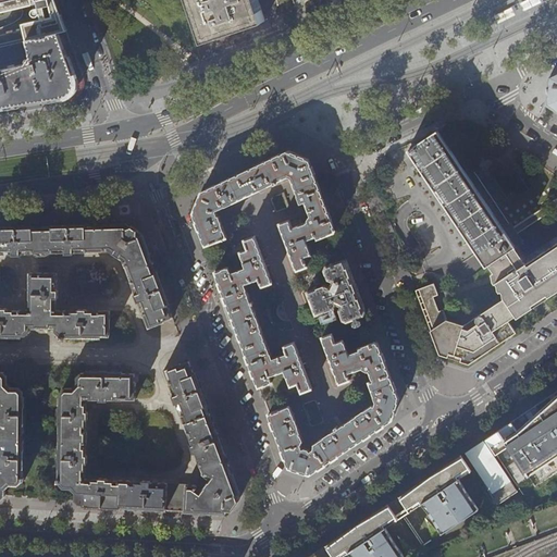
[(0,0),(0,12),(33,5),(34,10),(52,5),(51,0),(0,0)]
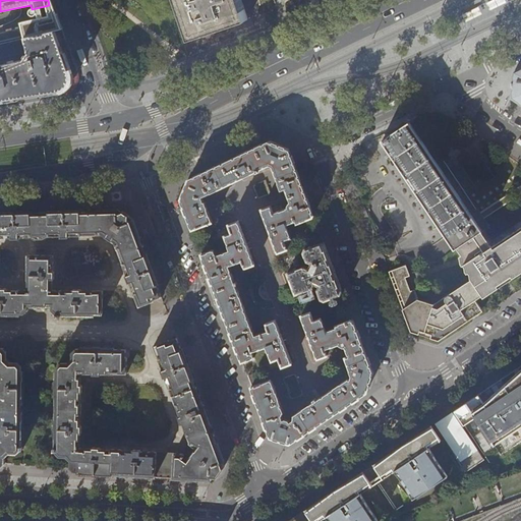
[(179,0),(182,7),(192,38),(248,19),(241,0),(179,0)]
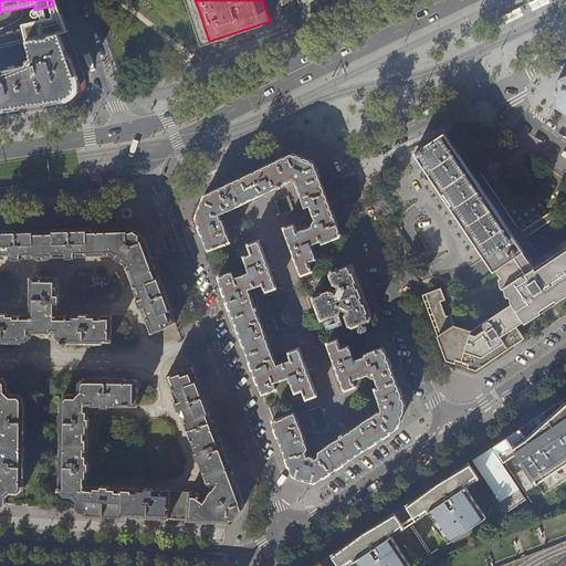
[(535,0),(528,3),(530,8),(532,12),(551,3),(548,0),(535,0)]
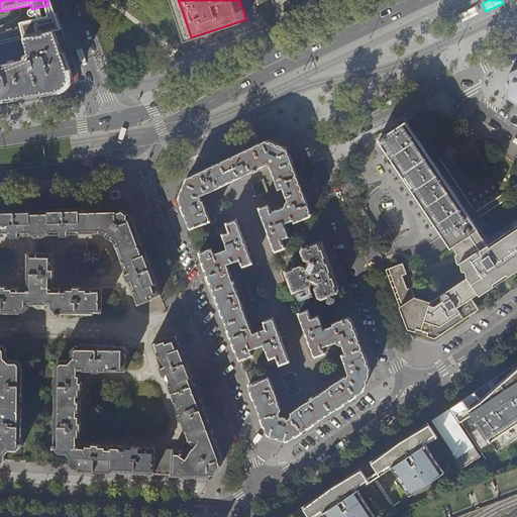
[(476,6),(458,15),(460,18),(462,22),(479,14),(477,10),(476,6)]
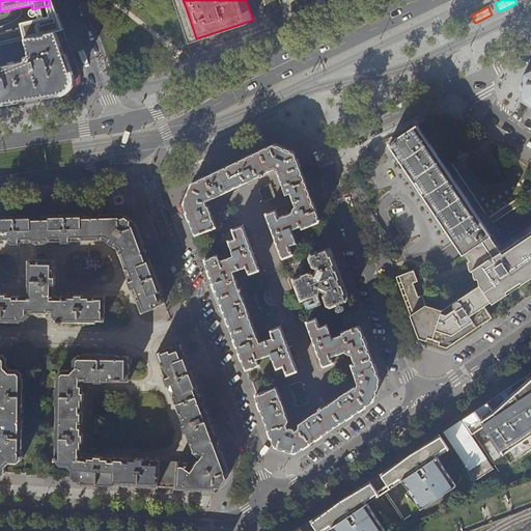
[(23,23),(26,37),(64,29),(60,18),(59,15),(23,23)]
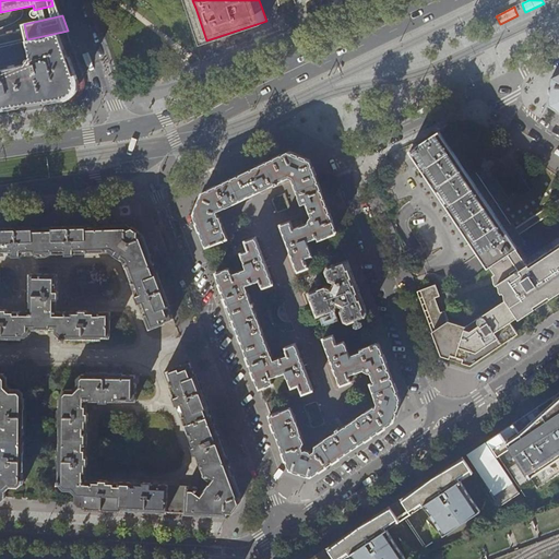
[(71,40),(68,31),(27,39),(0,46),(0,107),(60,98),(70,96),(73,94),(74,93),(76,90),(78,86),(78,84),(78,81),(76,79),(84,75),(78,59),(71,40)]
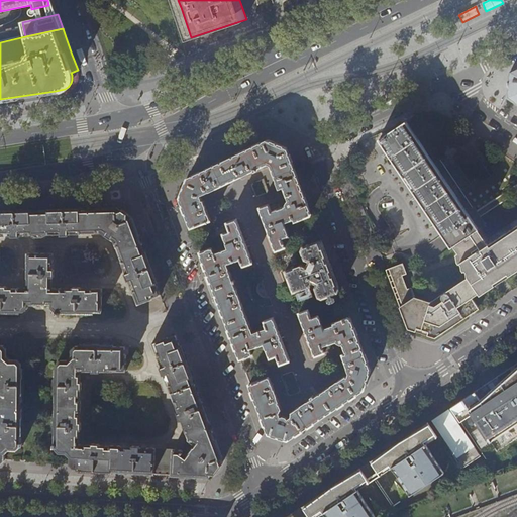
[(516,68),(510,72),(508,97),(516,102),(516,68)]
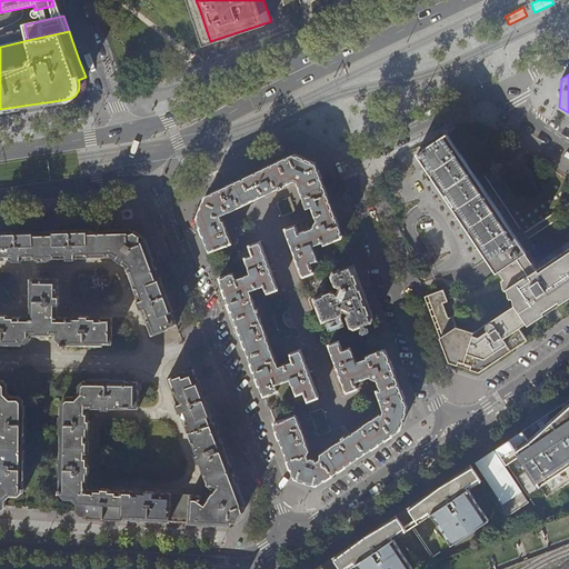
[(449,318),(443,303),(448,301),(443,290),(425,297),(429,307),(443,348),(449,361),(458,363),(458,360),(471,365),(470,368),(479,371),(497,360),(523,342),(528,339),(520,328),(525,325),(527,327),(553,309),(568,298),(568,202),(562,207),(568,216),(568,248),(537,269),(525,252),(532,248),(480,169),(473,173),(447,132),(417,152),(496,271),(498,270),(503,279),(501,280),(503,288),(506,291),(507,290),(509,291),(509,297),(511,299),(512,298),(513,299),(515,306),(518,309),(496,325),(495,323),(492,322),(491,322),(489,322),(488,325),(487,327),(488,329),(490,332),(481,338),(479,335),(458,327),(453,317),(449,318)]
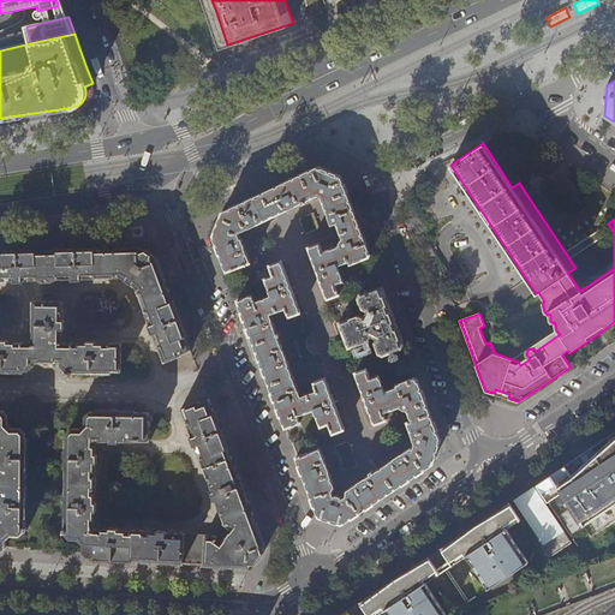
[(310,246),(329,298),(340,294),(336,284),(358,276),(353,263),(368,257),(370,255),(366,244),(347,192),(341,175),(318,167),(305,173),(251,199),(222,213),(214,236),(220,251),(227,272),(251,263),(243,239),(242,239),(239,233),(318,196),(322,197),(333,225),(338,224),(342,239),(341,244),(341,245),(332,248),(329,239),(310,246)]
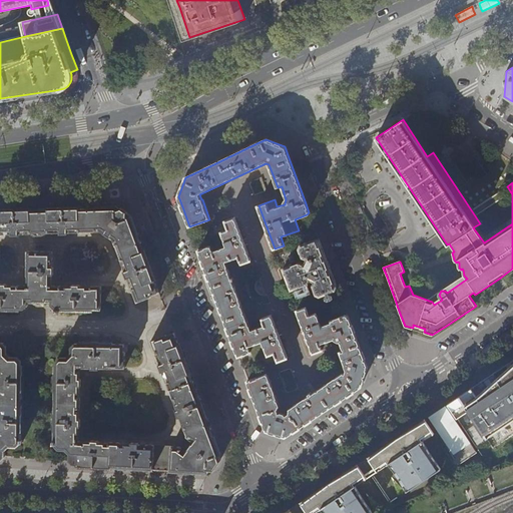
[(0,233),(12,234),(12,235),(20,235),(20,233),(38,233),(60,232),(60,234),(68,234),(68,232),(102,231),(105,233),(104,234),(110,238),(111,237),(114,239),(125,271),(123,272),(126,279),(128,278),(138,302),(153,296),(152,295),(159,293),(155,282),(156,282),(147,259),(141,241),(132,217),(115,205),(93,206),(38,207),(0,208),(0,233)]
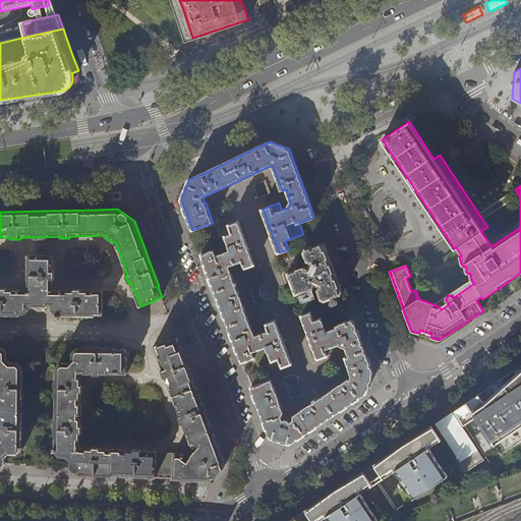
[(279,359),(283,368),(292,364),(276,321),(259,327),(263,334),(254,337),(229,267),(236,264),(239,271),(255,265),(239,221),(229,225),(232,233),(214,240),(220,254),(218,255),(215,249),(201,254),(204,259),(214,287),(225,317),(236,347),(242,362),(255,357),(253,352),(256,351),(262,365),(279,359)]
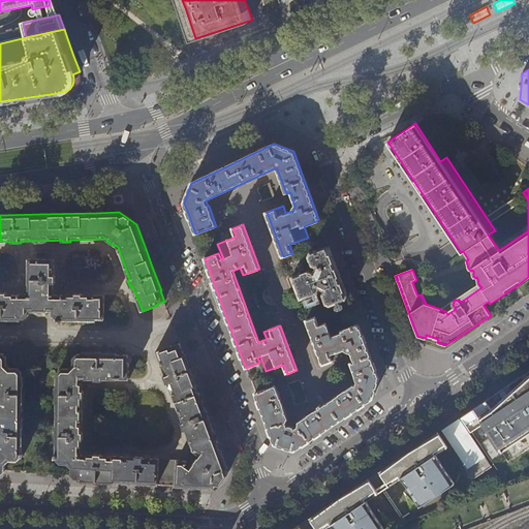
[(327,303),(331,305),(345,300),(347,297),(337,270),(335,262),(330,248),(327,248),(311,253),(310,256),(313,266),(317,268),(315,272),(311,271),(293,277),(302,299),(319,292),(321,288),(325,290),(323,294),(327,303)]
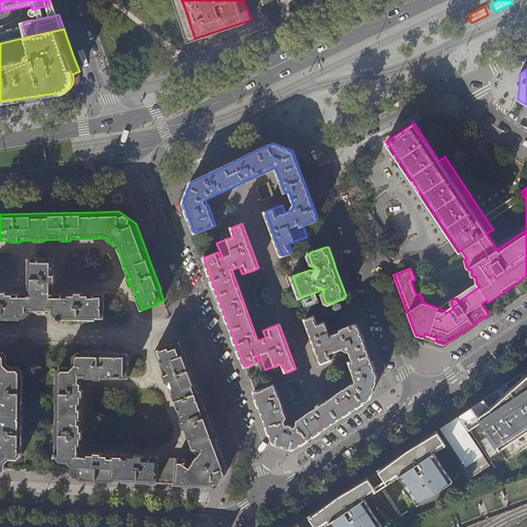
[(61,319),(96,320),(96,318),(104,318),(104,294),(81,293),(81,291),(74,291),(74,293),(54,293),(54,282),(56,282),(56,275),(54,275),(55,258),(29,258),(29,293),(8,292),(8,290),(1,290),(1,292),(0,292),(0,318),(21,319),(21,317),(25,317),(29,314),(29,310),(53,310),(53,314),(56,318),(61,318),(61,319)]
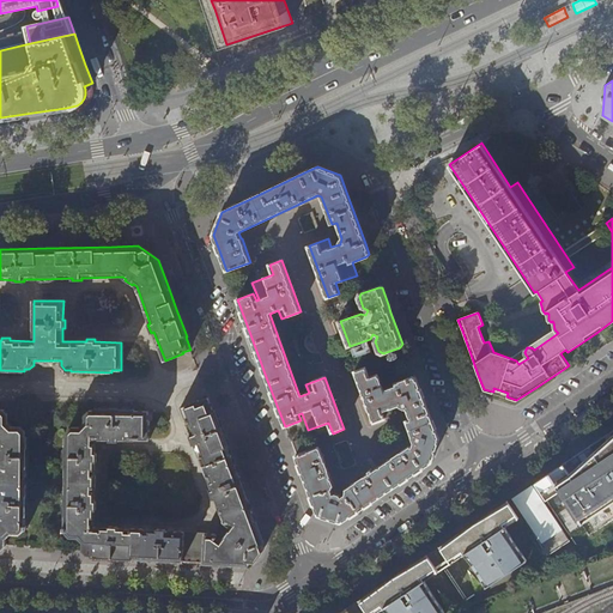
[(319,515),(341,522),(357,513),(394,487),(431,462),(438,439),(429,412),(418,384),(416,377),(412,377),(396,382),(392,370),(371,377),(368,368),(356,371),(374,423),(394,416),(390,408),(399,405),(400,406),(405,408),(406,408),(410,420),(406,422),(413,444),(412,448),(410,447),(345,490),(344,493),(345,495),(340,498),(339,496),(335,495),(333,496),(331,490),(332,490),(333,486),(319,447),(309,450),(304,438),(296,441),(299,454),(296,455),(298,462),(310,495),(319,515)]
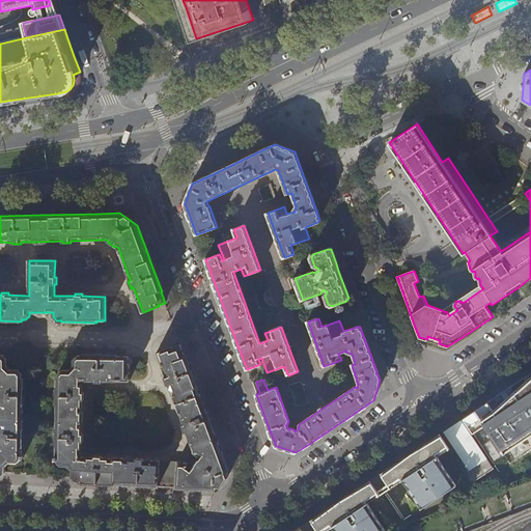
[(206,490),(218,490),(230,473),(186,355),(185,356),(180,344),(173,346),(173,345),(158,352),(166,374),(164,375),(166,383),(169,382),(184,424),(183,424),(185,431),(187,431),(194,451),(200,456),(199,458),(198,458),(194,464),(194,465),(193,467),(186,462),(177,462),(160,460),(144,459),(144,457),(136,456),(136,458),(124,458),(124,457),(114,456),(114,457),(103,456),(103,454),(95,454),(95,456),(82,455),(83,441),(85,441),(85,436),(83,436),(83,421),(84,412),(83,412),(83,399),(85,399),(85,392),(83,392),(83,380),(95,381),(95,383),(103,383),(103,381),(130,381),(130,365),(128,365),(129,357),(117,357),(116,355),(82,355),(82,356),(77,356),(74,359),(74,367),(71,369),(62,370),(59,373),(59,378),(57,378),(56,455),(58,455),(57,462),(61,465),(68,466),(73,469),(73,476),(76,480),(80,480),(80,482),(206,490)]
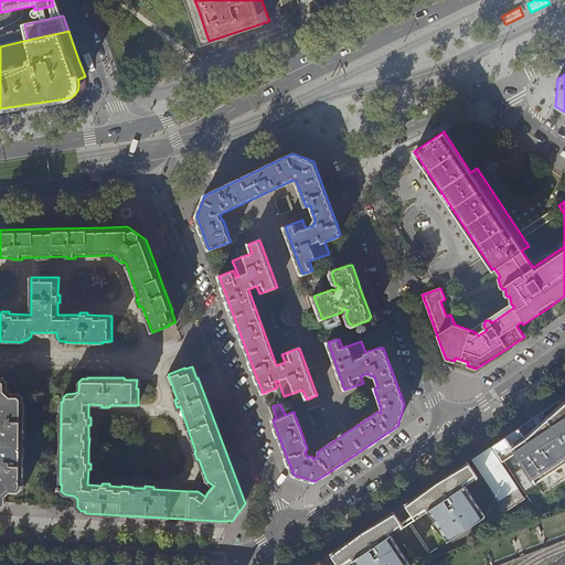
[(0,505),(2,507),(6,502),(6,496),(10,491),(18,491),(22,488),(22,483),(24,483),(25,402),(24,402),(24,397),(20,393),(13,393),(9,390),(9,382),(4,377),(0,377),(0,375),(0,505)]
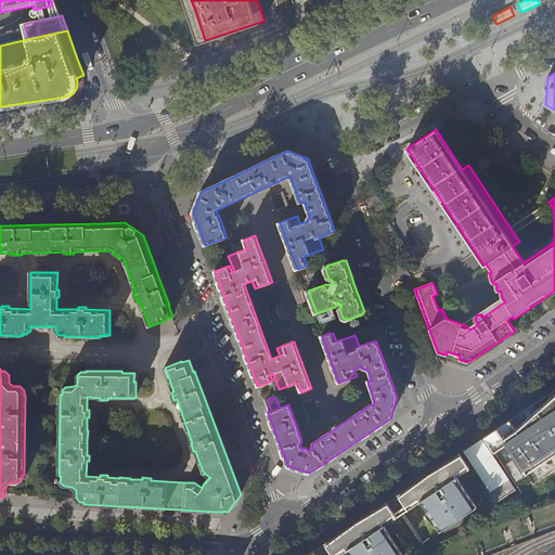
[(485,437),(494,452),(506,444),(527,474),(554,454),(554,389),(546,396),(550,400),(539,410),(534,403),(487,435),(485,437)]
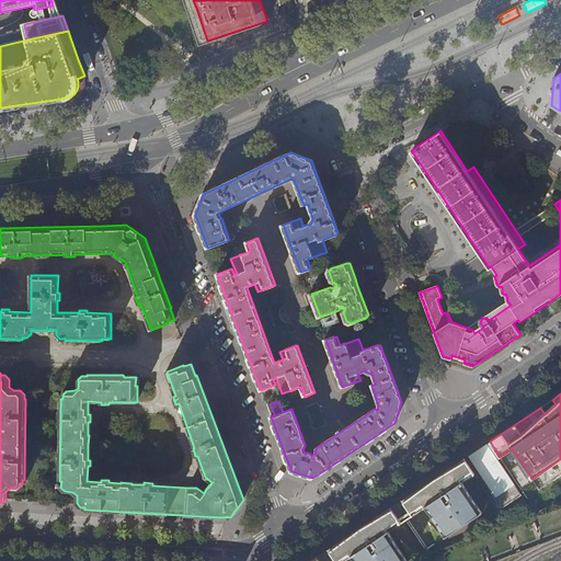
[(471,454),(469,455),(480,470),(497,501),(495,503),(499,510),(522,494),(488,443),(471,454)]
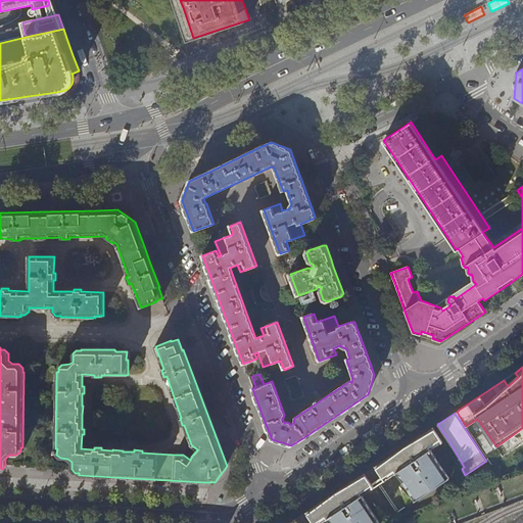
[(414,440),(375,466),(384,480),(396,472),(407,484),(415,500),(452,475),(439,457),(433,447),(443,441),(434,427),(414,440)]
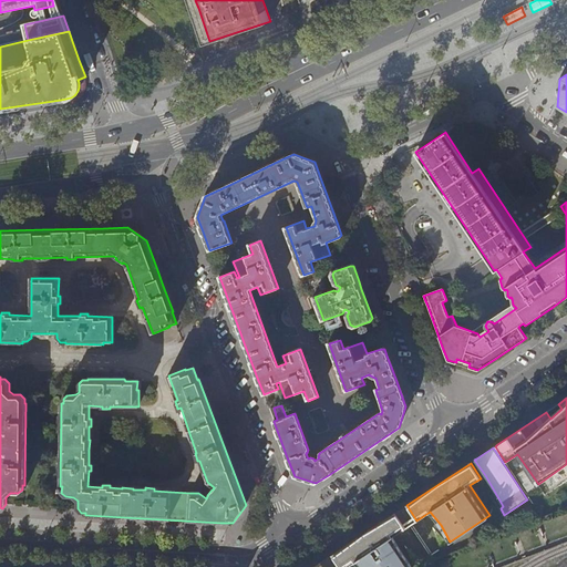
[(373,527),(332,555),(340,566),(347,566),(354,562),(359,566),(412,566),(413,566),(402,552),(393,536),(405,528),(395,512),(373,527)]
